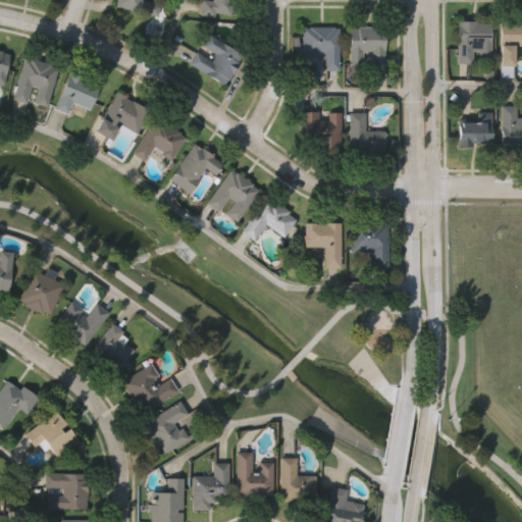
[(141,0),(159,4),(156,16),(115,6),(116,0),(141,0)]
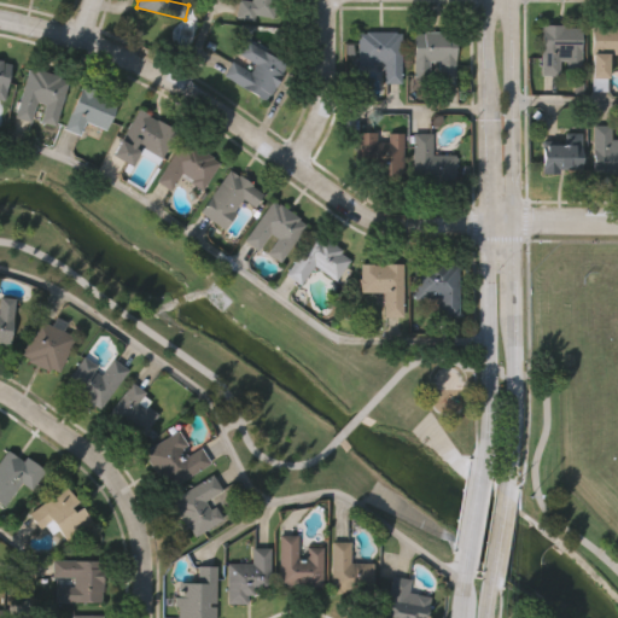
[(235,17),(238,0),(274,0),(272,19),(252,16),(251,21),(235,17)]
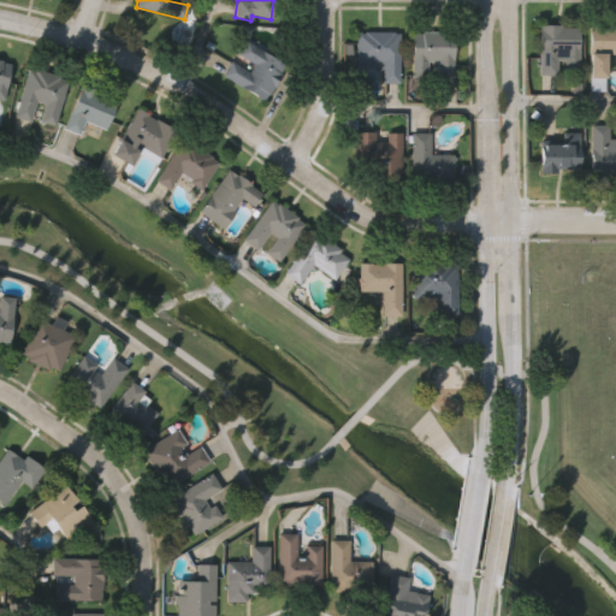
[(615,23),(615,53),(605,53),(605,89),(590,89),(590,23),(615,23)]
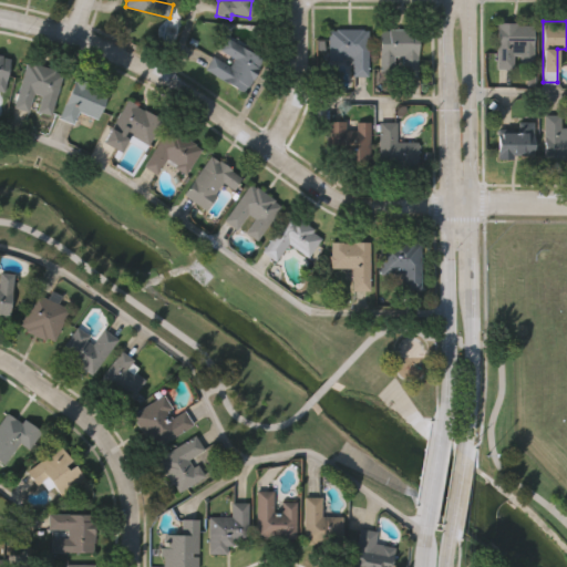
[(533,22),(533,63),(514,63),(514,68),(496,68),(496,22),(533,22)]
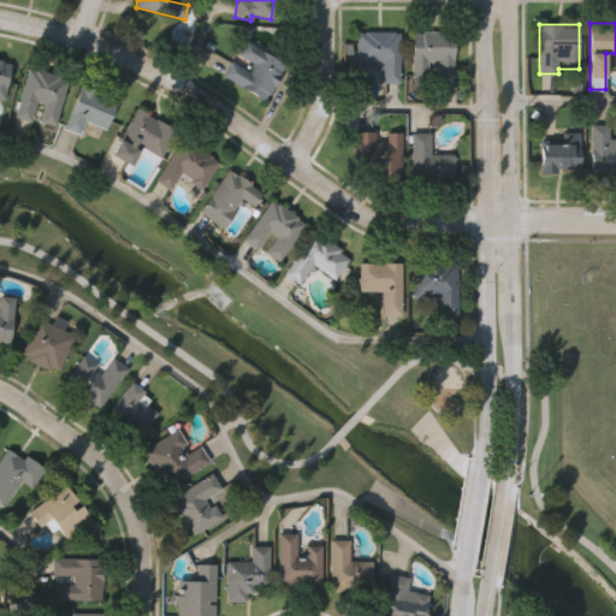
[(412,33),(422,33),(422,30),(446,31),(446,33),(454,33),(452,81),(436,80),(436,60),(427,59),(426,78),(410,77),(412,33)]
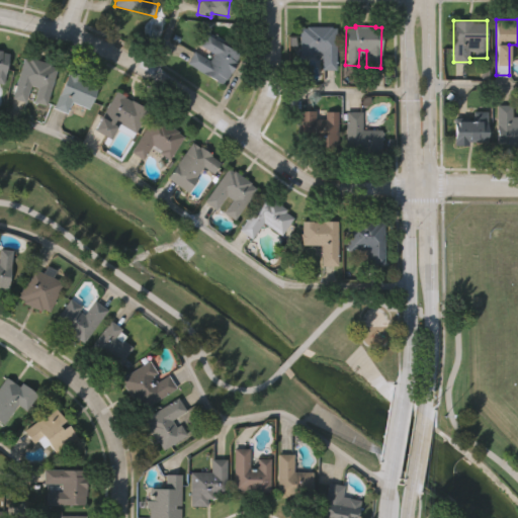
[(298,28),(308,29),(308,26),(331,26),(331,28),(336,28),(336,68),(321,68),(322,51),(312,51),(312,55),(298,55),(298,28)]
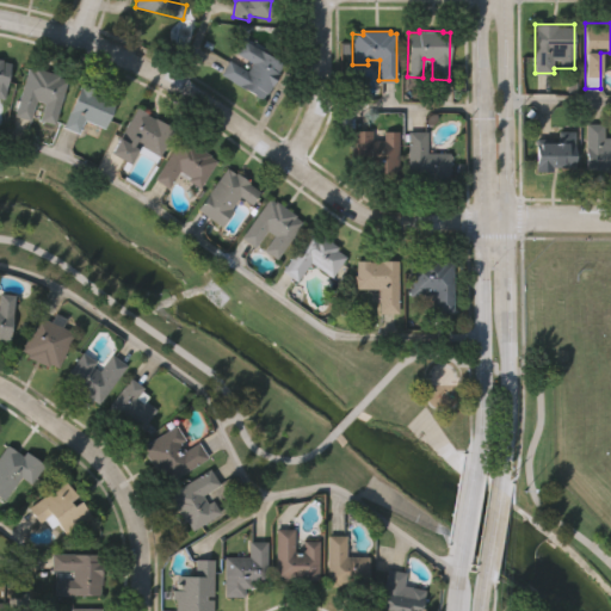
[(220,74),(228,59),(246,68),(251,62),(236,54),(245,39),(284,62),(264,99),(220,74)]
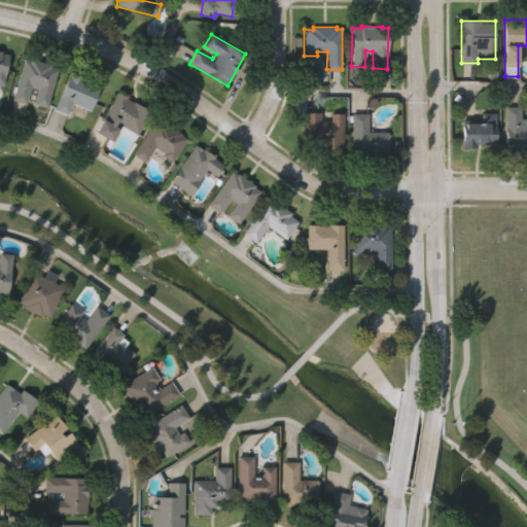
[(0,49),(13,54),(6,84),(0,82),(0,49)]
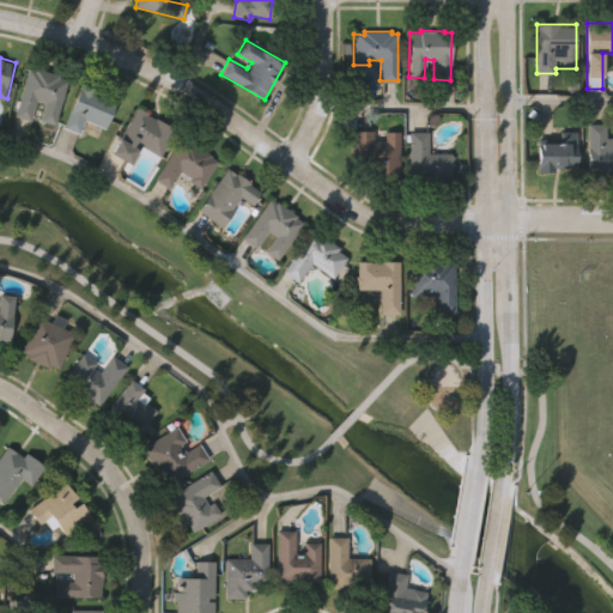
[(67,78),(54,123),(40,119),(44,102),(37,99),(31,120),(16,115),(28,67),(35,70),(36,67),(59,73),(59,77),(67,78)]
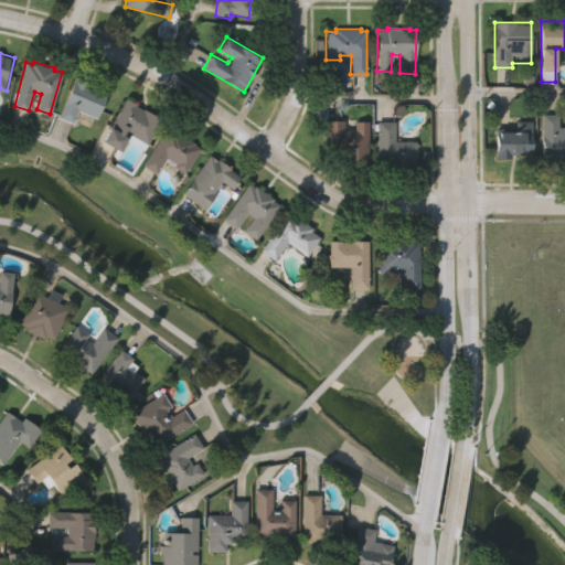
[(75,76),(91,83),(89,85),(107,93),(96,117),(78,108),(73,121),(59,116),(75,76)]
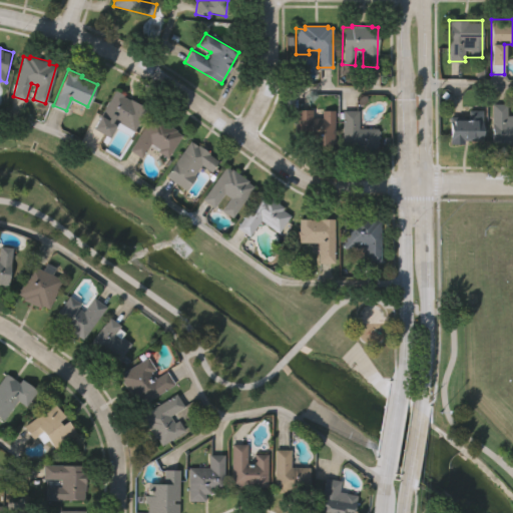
[(113,88),(145,105),(132,130),(115,120),(106,136),(90,127),(98,114),(99,115),(113,88)]
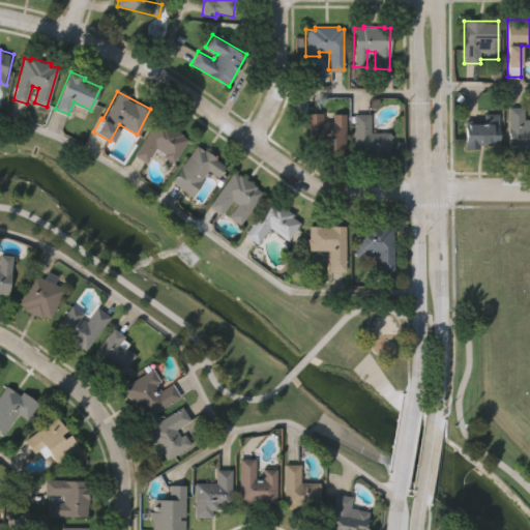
[(524,107),(524,114),(529,114),(529,148),(508,148),(510,107),(524,107)]
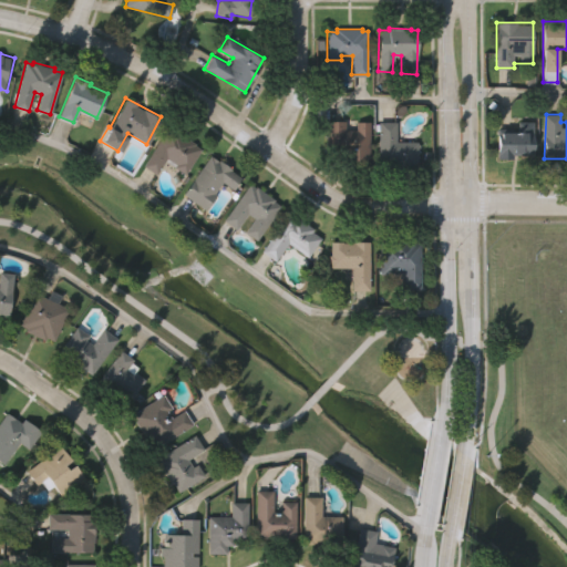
[(327,120),(346,120),(346,129),(356,129),(356,121),(369,121),(370,160),(343,160),(343,154),(334,154),(334,146),(327,146),(327,120)]
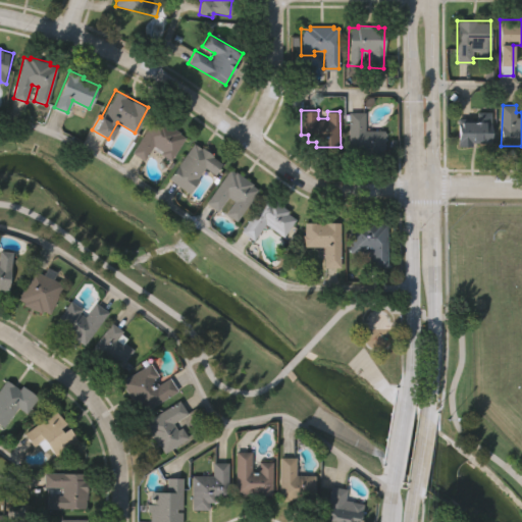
[(476,119),(476,111),(490,111),(490,142),(459,142),(459,119),(476,119)]
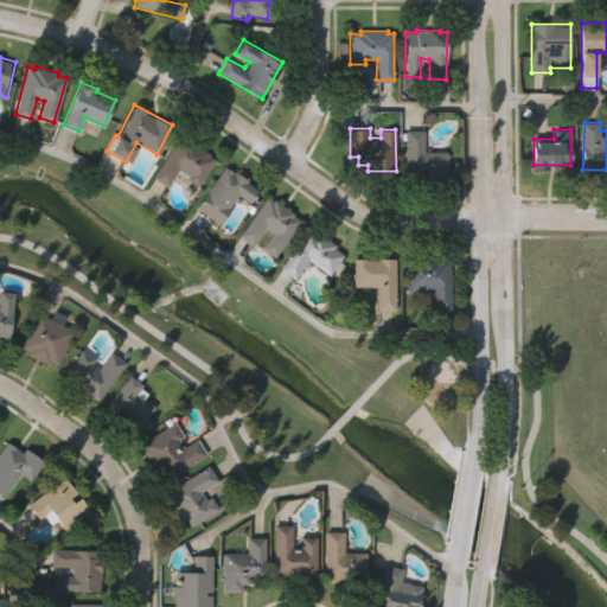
[(406,131),(423,131),(423,151),(446,151),(446,181),(434,181),(434,180),(406,179),(406,131)]
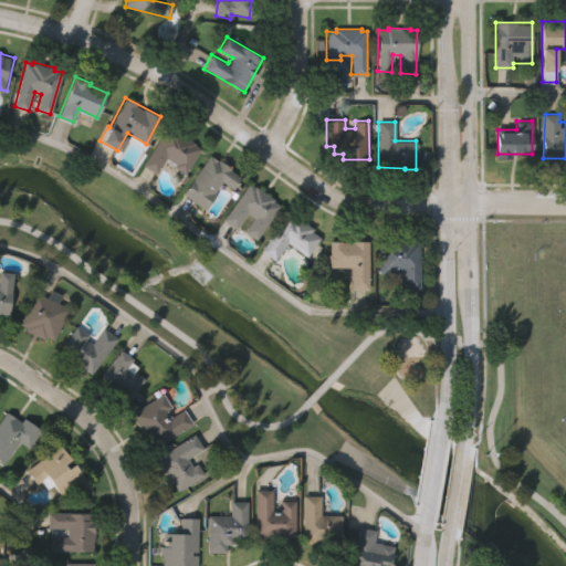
[(173,129),(198,147),(196,149),(201,153),(186,176),(176,169),(178,167),(168,160),(157,176),(146,168),(173,129)]
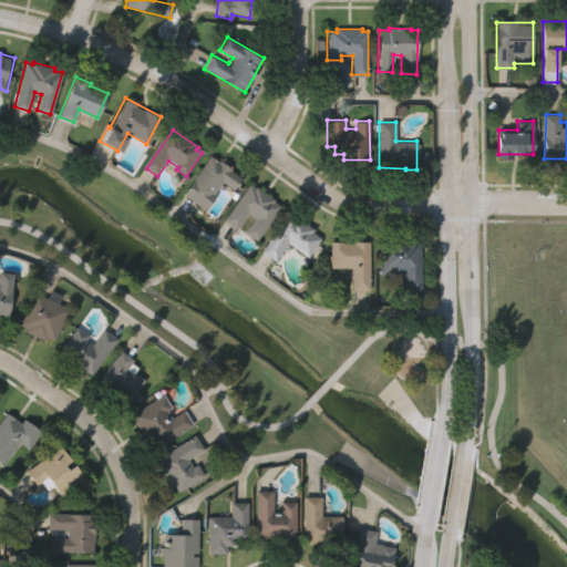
[(208,155),(216,161),(218,160),(230,168),(229,171),(239,177),(229,192),(218,184),(210,195),(213,197),(203,212),(179,194),(208,155)]
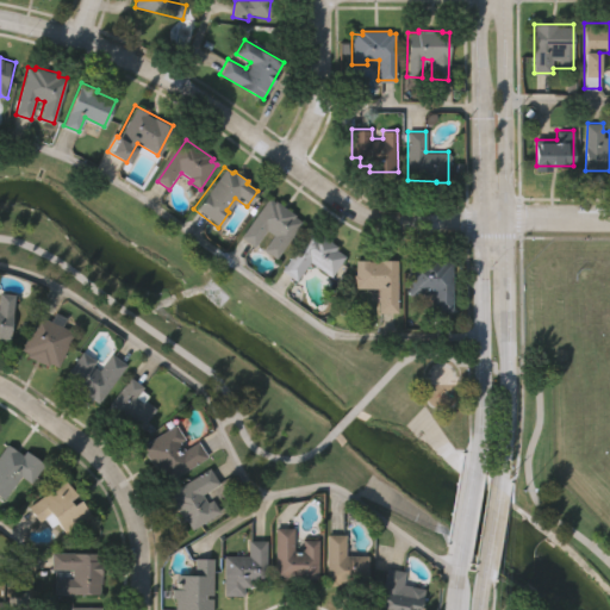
[(267,198),(273,201),(274,200),(293,215),(292,216),(300,222),(274,259),(261,249),(272,235),(266,230),(255,247),(240,236),(267,198)]
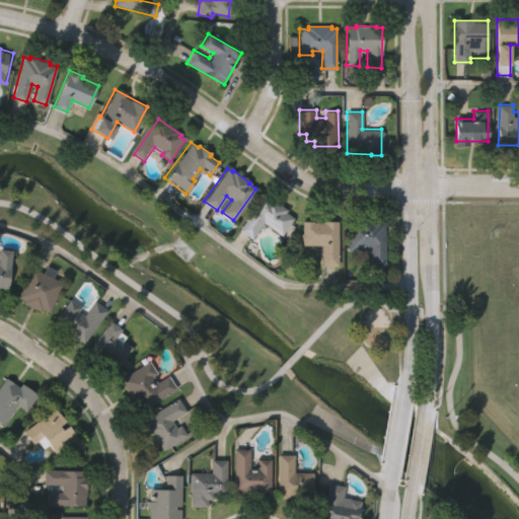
[(263,198),(268,202),(270,199),(287,211),(285,214),(293,219),(281,237),(263,224),(251,240),(238,231),(263,198)]
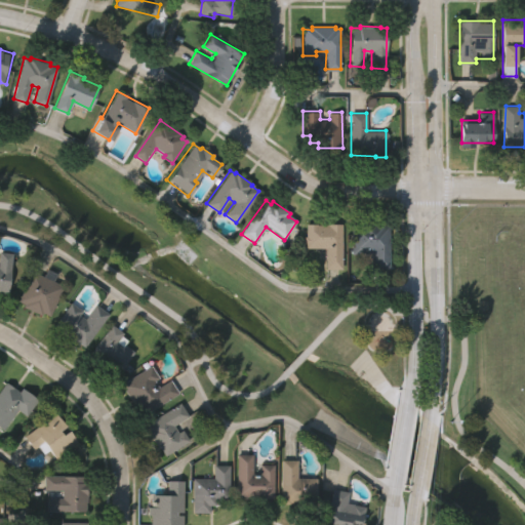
[(352,225),(362,226),(362,223),(385,224),(385,226),(389,226),(388,267),(372,266),(373,251),(366,251),(366,253),(351,252),(352,225)]
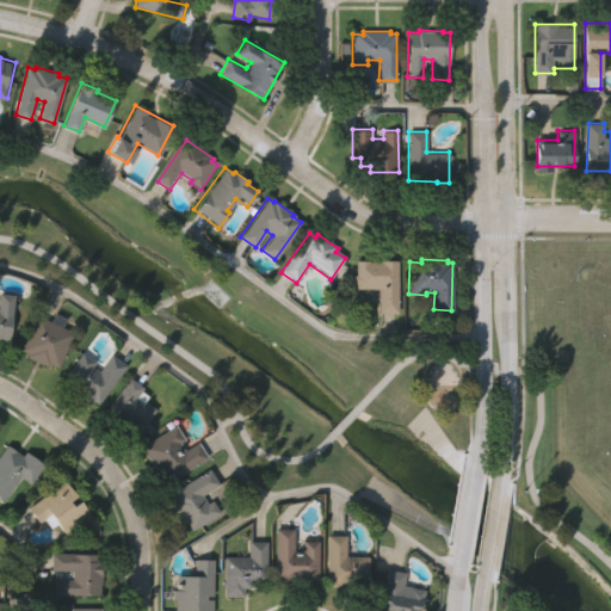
[(355,261),(369,260),(369,264),(380,263),(380,260),(397,260),(399,313),(378,314),(377,290),(356,290),(356,284),(352,284),(352,276),(355,275),(355,261)]
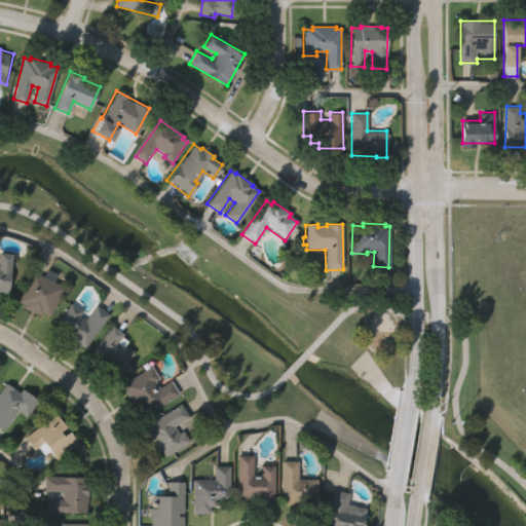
[(5,292),(0,291),(0,253),(11,255),(5,292)]
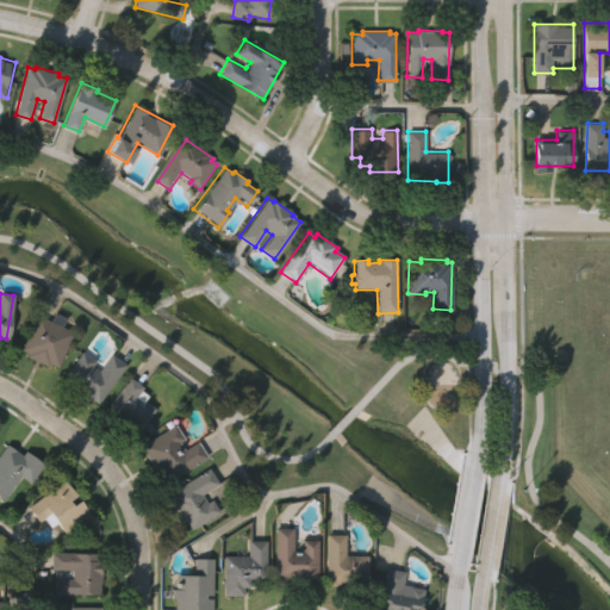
[(57,367),(50,363),(49,366),(26,355),(27,352),(22,349),(38,315),(51,321),(55,312),(67,318),(63,327),(74,332),(57,367)]
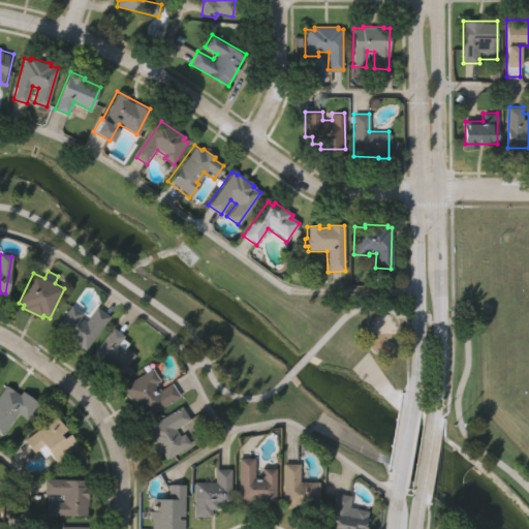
[(85,349),(80,346),(79,347),(62,336),(64,334),(56,328),(72,305),(82,313),(80,316),(86,321),(96,306),(110,316),(85,349)]
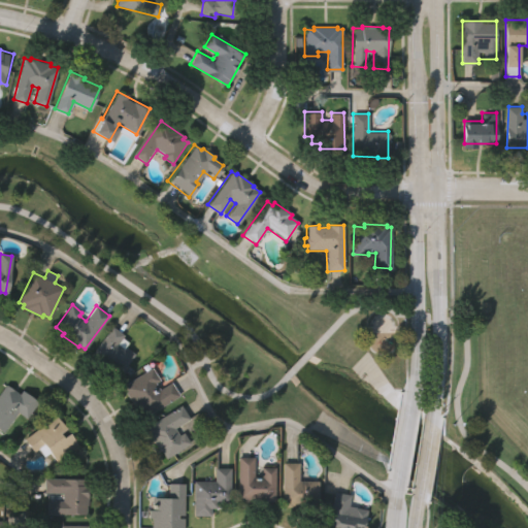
[(113,375),(93,359),(94,356),(90,353),(110,326),(121,334),(114,342),(121,347),(122,344),(132,353),(113,375)]
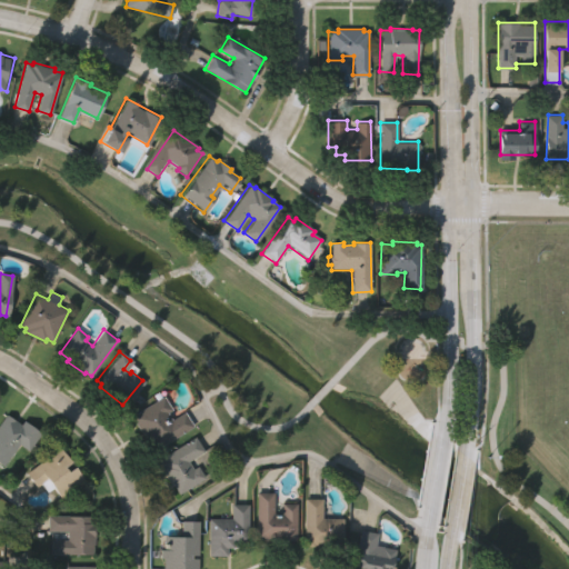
[(192,426),(155,449),(150,442),(148,443),(130,415),(161,396),(170,409),(167,411),(170,418),(182,410),(192,426)]
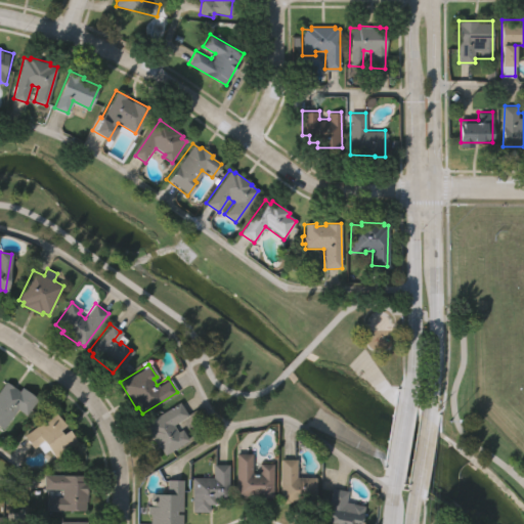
[(0,389),(6,380),(18,389),(20,385),(37,396),(25,415),(15,408),(3,427),(0,424),(0,389)]
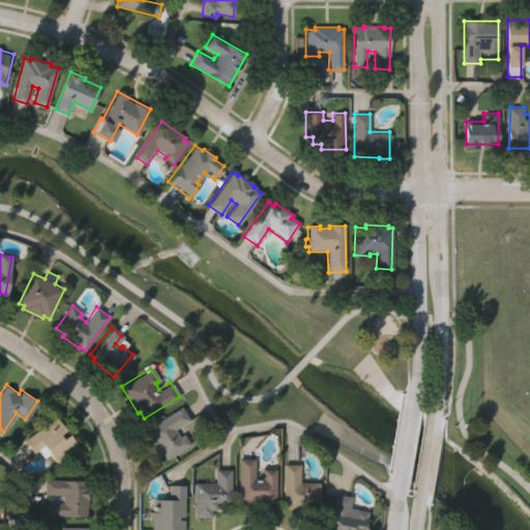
[(187,420),(173,430),(177,437),(181,434),(187,445),(165,459),(159,450),(156,452),(146,434),(148,433),(145,428),(180,407),(187,420)]
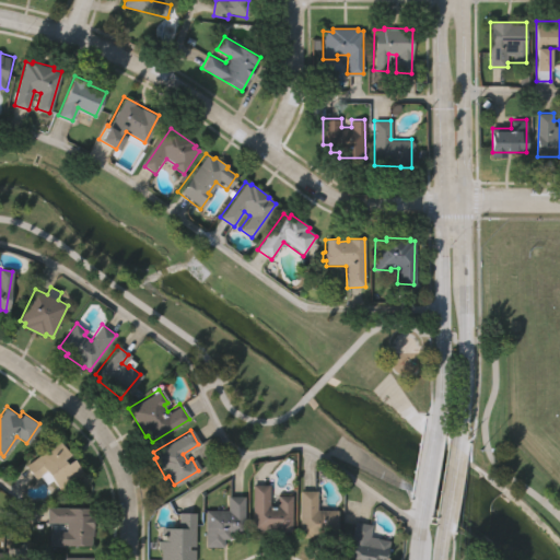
[(69,455),(62,461),(66,465),(72,461),(82,475),(60,490),(48,473),(35,481),(25,466),(60,442),(69,455)]
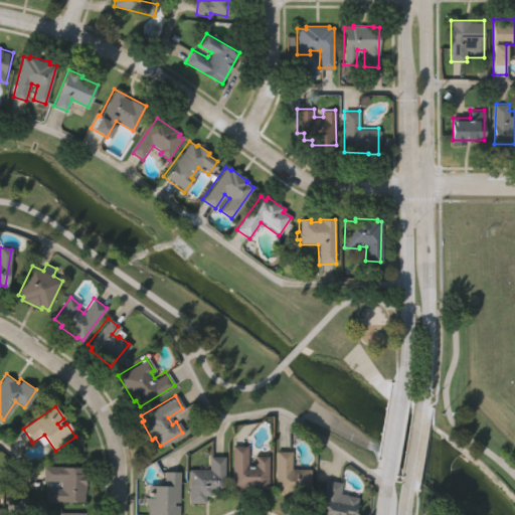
[(267,489),(231,488),(232,447),(246,447),(245,466),(253,467),(254,456),(268,456),(267,489)]
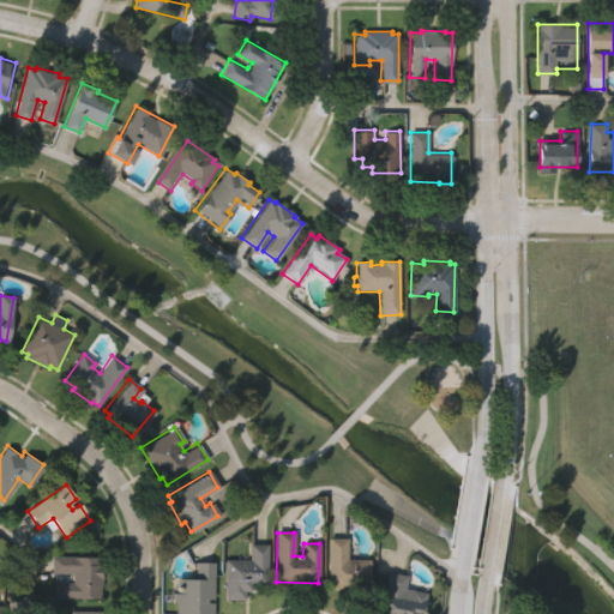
[(367,589),(327,589),(327,537),(344,537),(344,559),(367,559),(367,589)]
